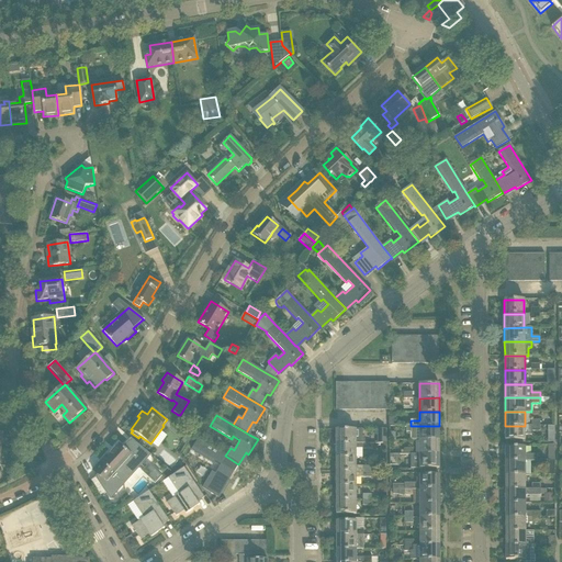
[(439,440),(439,426),(411,426),(406,426),(406,433),(411,433),(411,439),(419,439),(419,440),(439,440)]
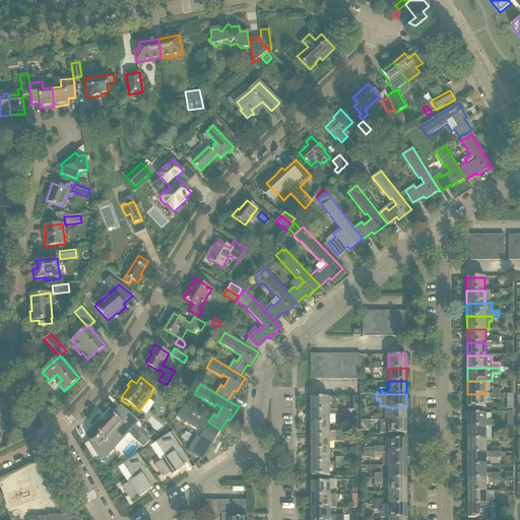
[(485,394),(467,394),(467,407),(485,407),(485,402),(492,402),(492,400),(500,399),(505,399),(505,394),(500,394),(492,394),(485,394)]
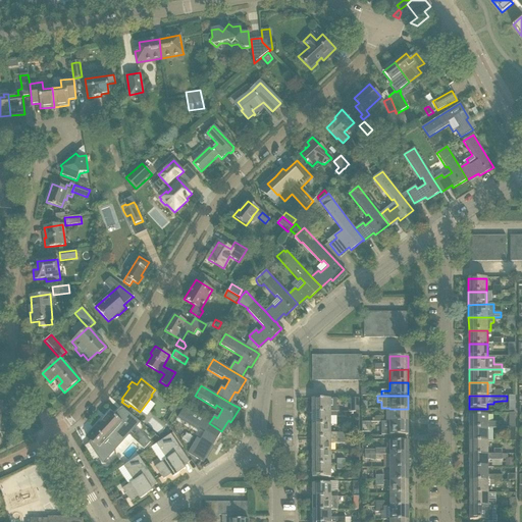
[(336,399),(330,399),(312,399),(312,412),(330,412),(336,412),(338,412),(338,408),(336,408),(336,399)]
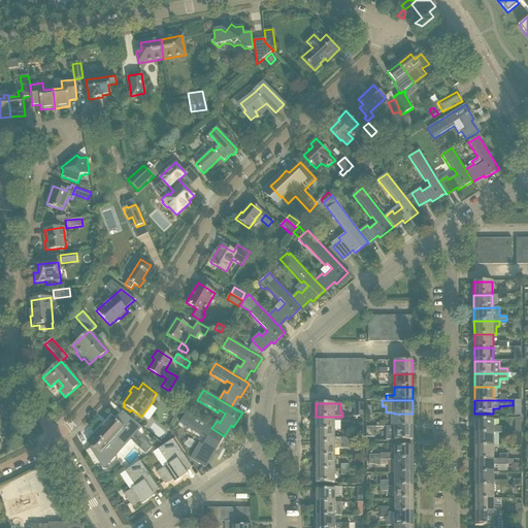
[(94,434),(88,442),(92,447),(90,449),(103,469),(141,427),(123,411),(122,413),(124,414),(123,415),(121,414),(116,421),(111,418),(101,430),(100,429),(94,434)]
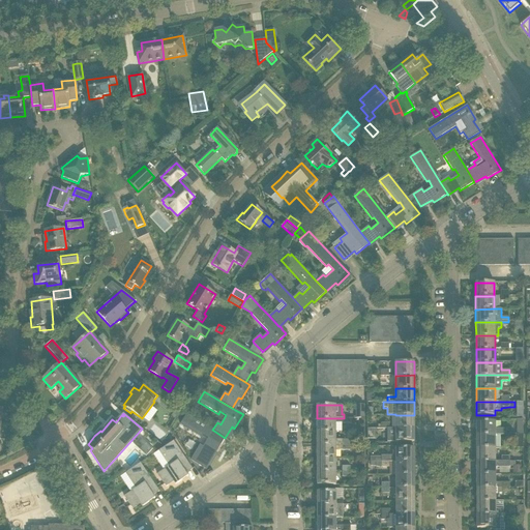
[(225,438),(212,430),(186,414),(180,424),(201,437),(202,435),(208,439),(203,447),(200,445),(190,460),(204,468),(208,461),(207,461),(213,450),(216,451),(225,438)]
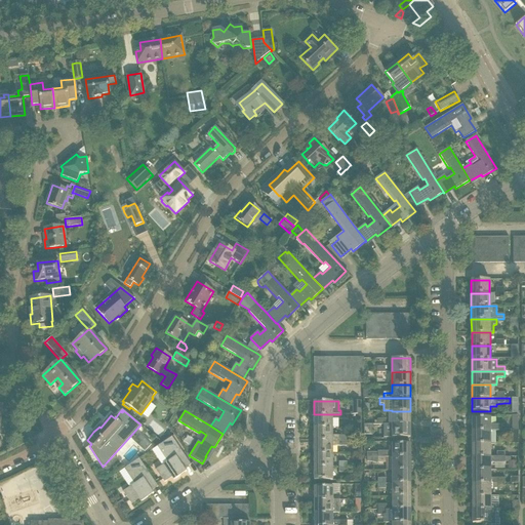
[(410,411),(392,411),(392,425),(410,425),(410,411)]
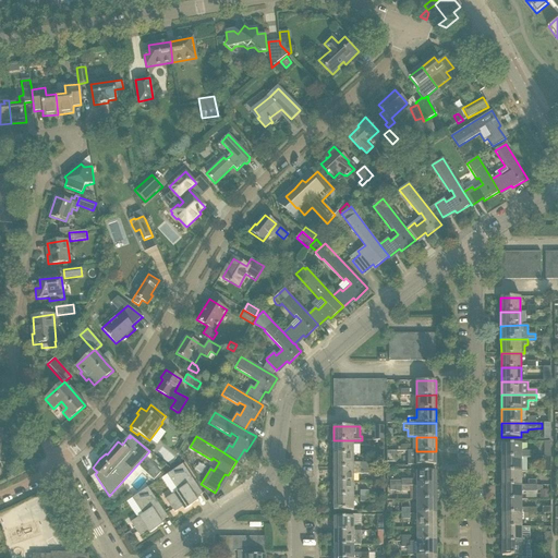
[(353,440),(334,440),(334,455),(353,455),(353,446),(360,446),(360,440),(353,440)]
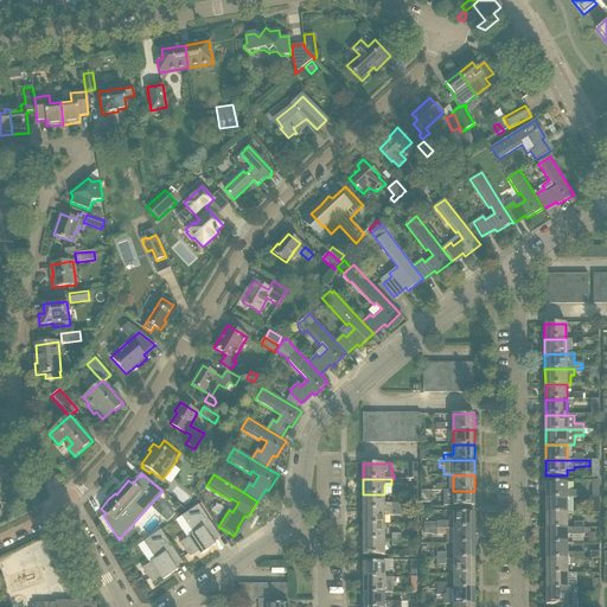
[(577,491),(567,491),(567,483),(545,483),(545,498),(567,498),(577,498),(577,491)]
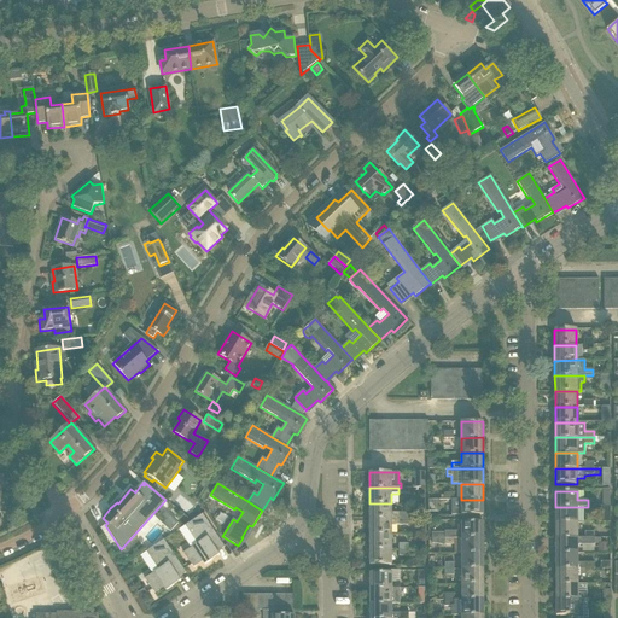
[(454,500),(452,500),(452,516),(483,516),(483,500),(461,500),(454,500)]
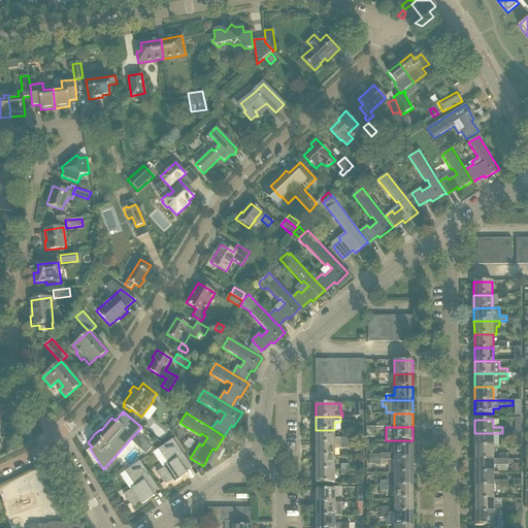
[(334,438),(334,430),(316,430),(316,443),(334,443),(334,442),(340,442),(340,443),(349,443),(349,437),(334,438)]
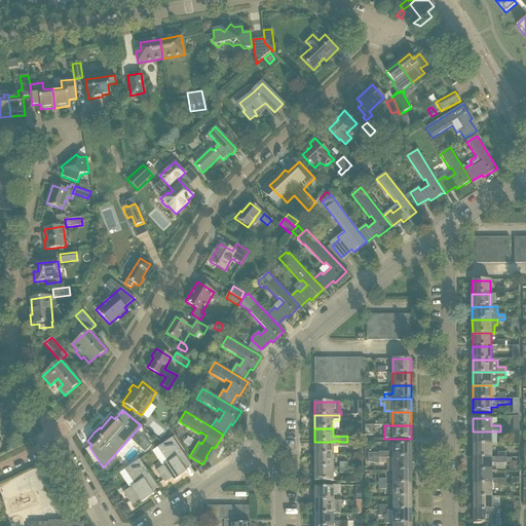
[(491,445),(491,431),(473,431),(473,445),(491,445)]
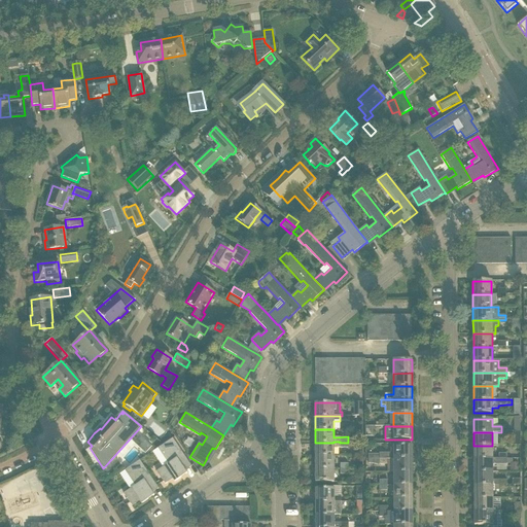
[(183,468),(189,464),(173,438),(157,449),(168,464),(156,471),(165,484),(172,480),(174,482),(181,477),(179,475),(185,470),(183,468)]
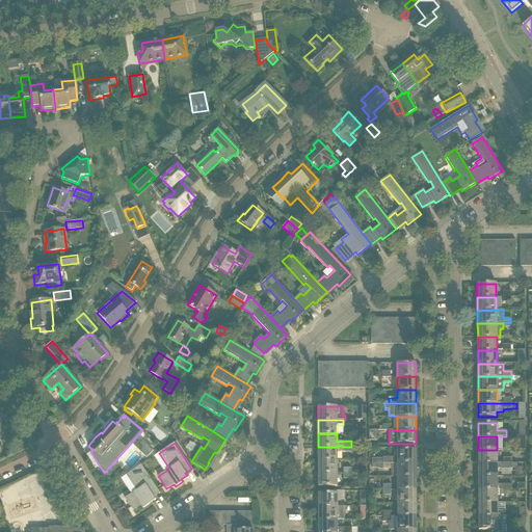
[(337,447),(318,447),(318,460),(337,460),(337,452),(351,452),(351,447),(343,447),(343,446),(337,446),(337,447)]
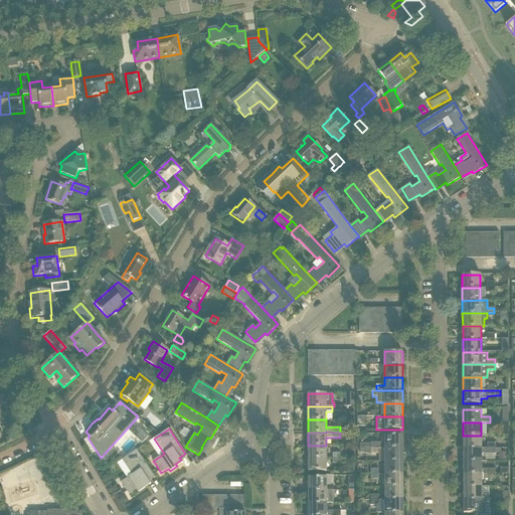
[(370,444),(365,444),(365,449),(378,449),(384,449),(402,449),(402,436),(384,436),(384,444),(378,444),(370,444)]
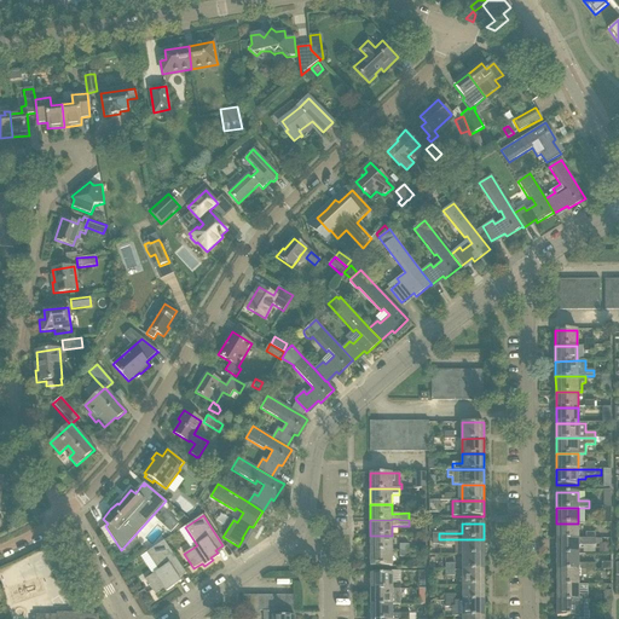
[(578,524),(556,524),(556,539),(578,539),(578,538),(578,524)]
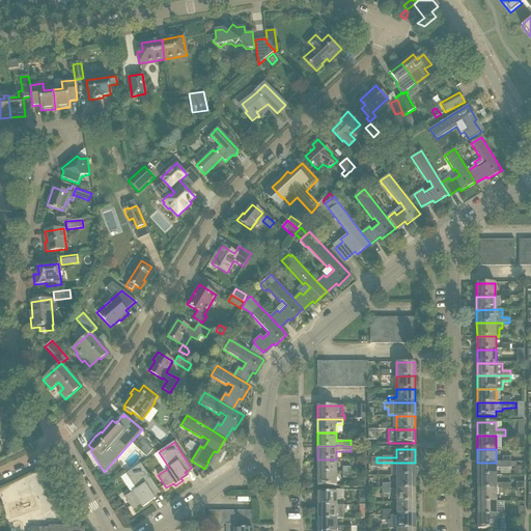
[(336,459),(317,459),(317,473),(336,472),(336,459)]
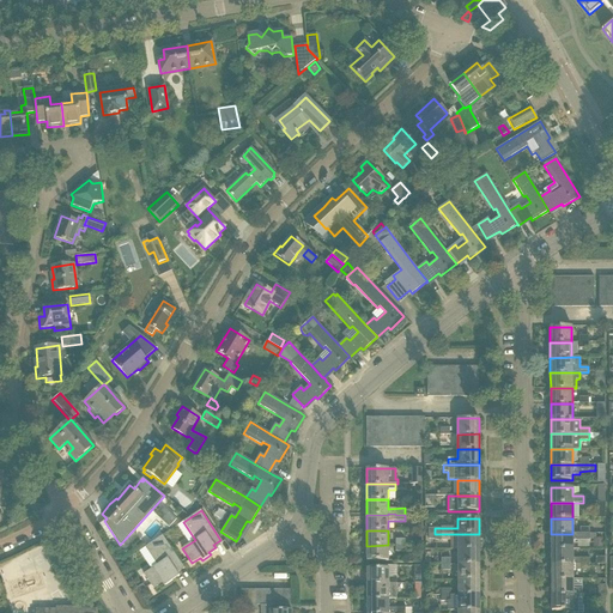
[(572,534),(551,534),(551,550),(572,550),(572,540),(589,539),(589,533),(580,533),(572,533),(572,534)]
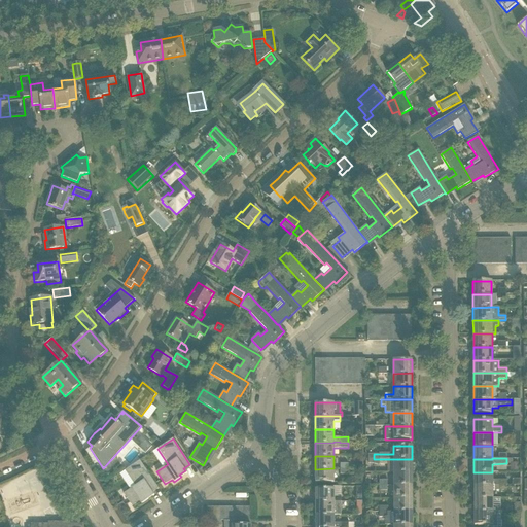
[(412,472),(412,459),(393,459),(393,472),(412,472)]
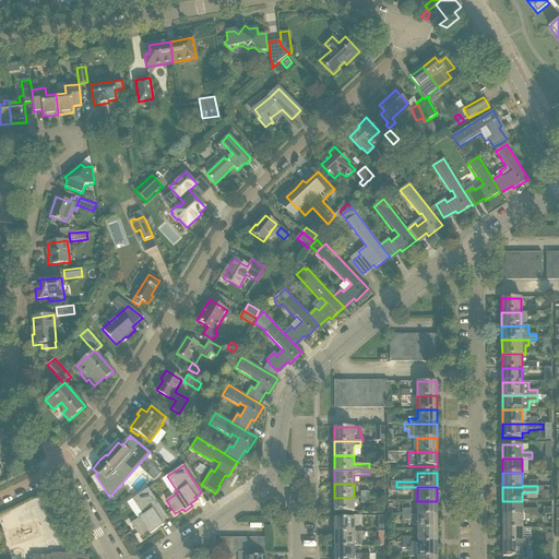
[(159,520),(166,515),(147,488),(132,499),(143,515),(131,523),(140,537),(147,532),(150,535),(157,530),(155,526),(162,523),(159,520)]
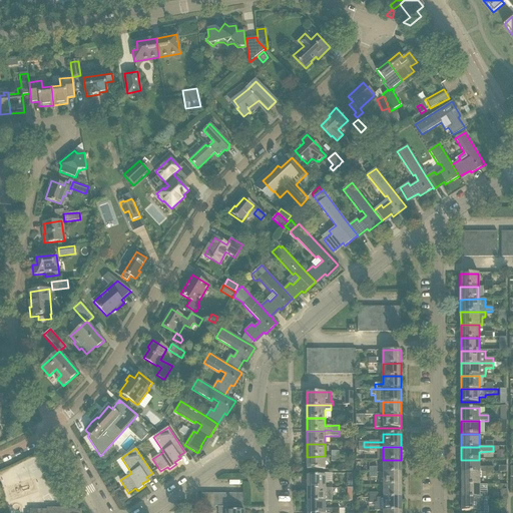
[(325,470),(325,456),(307,457),(307,470),(325,470)]
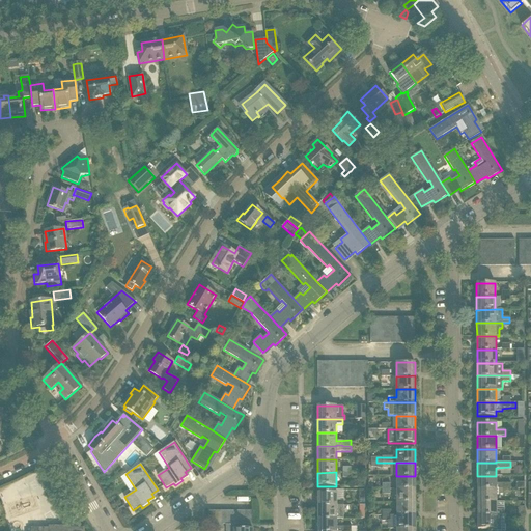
[(415,476),(396,476),(396,488),(415,488),(415,476)]
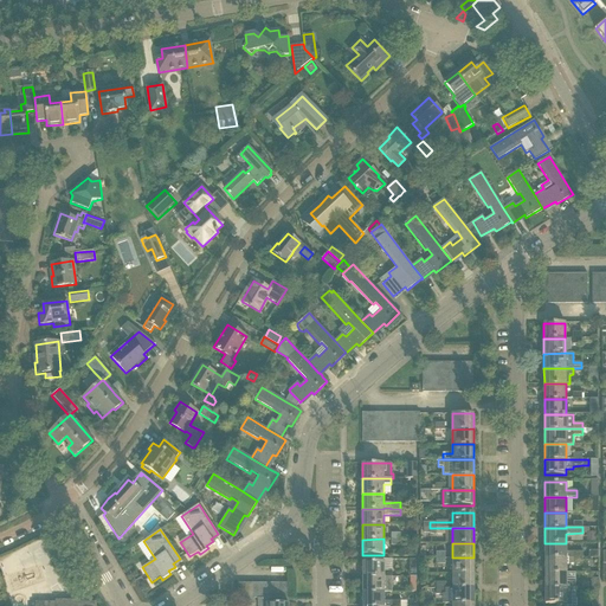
[(566,543),(545,543),(545,558),(566,558),(573,558),(573,552),(566,552),(566,543)]
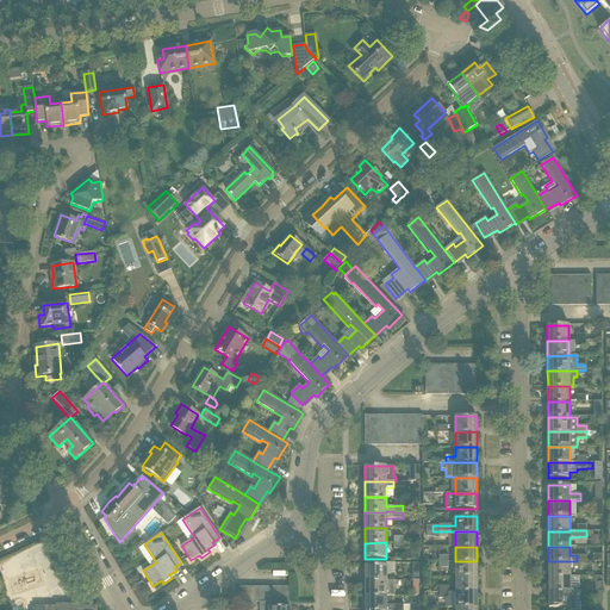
[(477,561),(455,561),(455,577),(477,577),(477,561)]
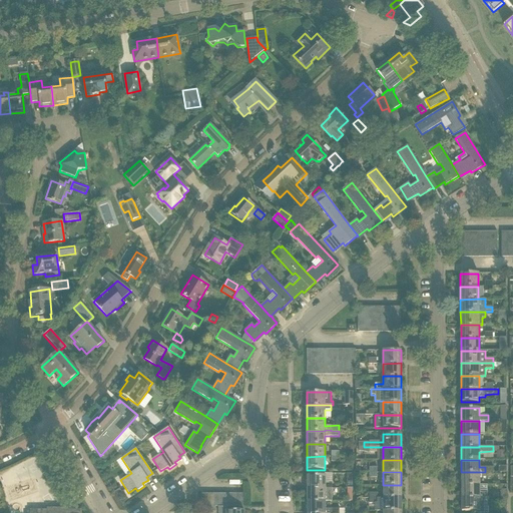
[(485,472),(479,472),(461,472),(461,485),(479,485),(479,478),(493,478),(493,472),(485,472)]
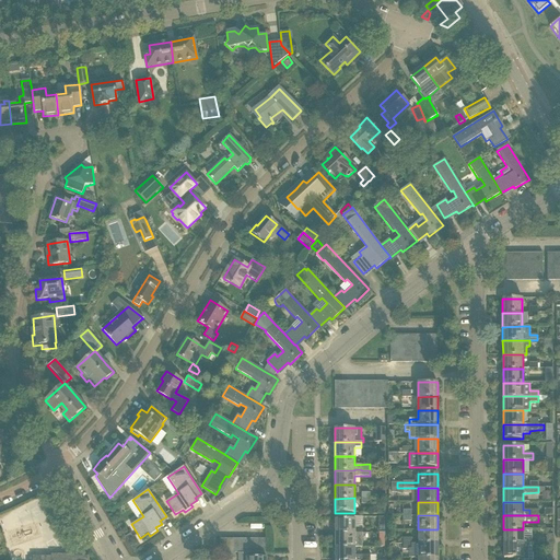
[(361,527),(354,527),(354,520),(335,520),(335,534),(354,534),(354,533),(361,533),(361,527)]
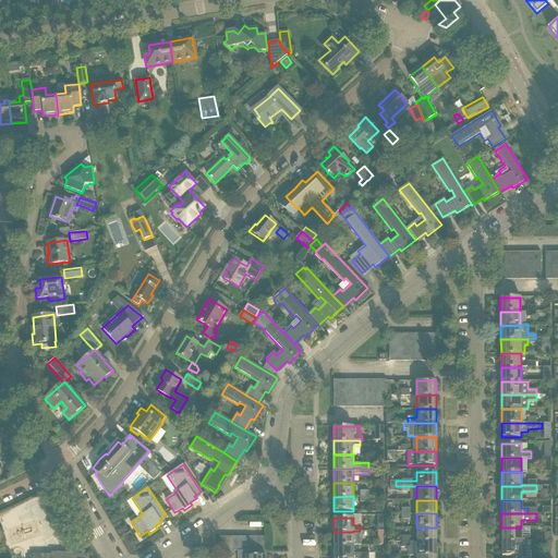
[(436,542),(436,528),(416,528),(416,542),(436,542)]
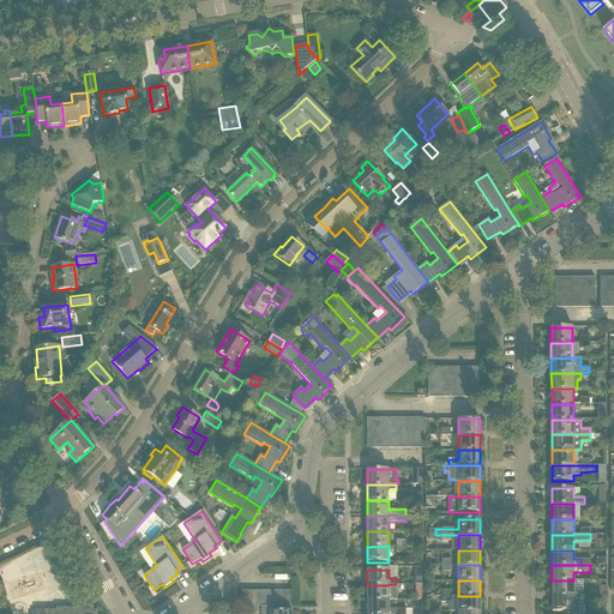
[(573,581),(552,581),(552,596),(573,596),(582,596),(583,596),(583,590),(573,590),(573,581)]
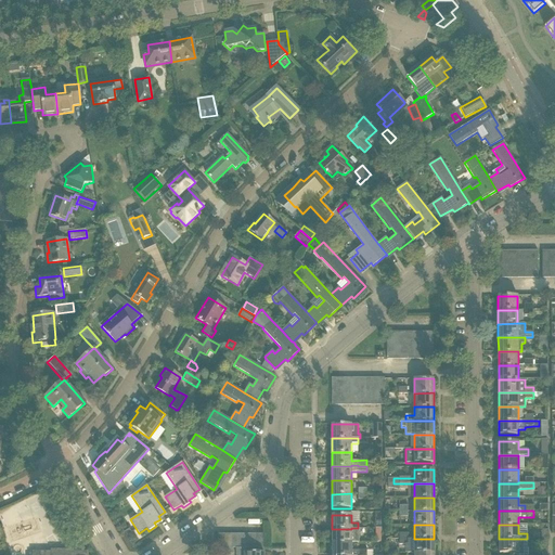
[(359,542),(358,528),(351,528),(351,529),(332,529),(332,542),(351,542),(359,542)]
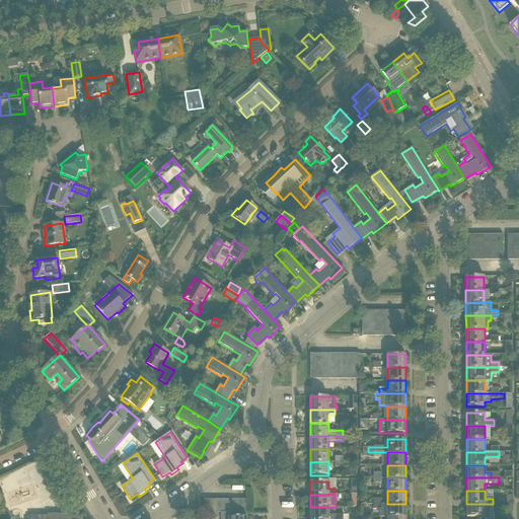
[(382,504),(374,504),(374,509),(379,509),(379,517),(387,517),(405,517),(405,504),(387,504),(382,504)]
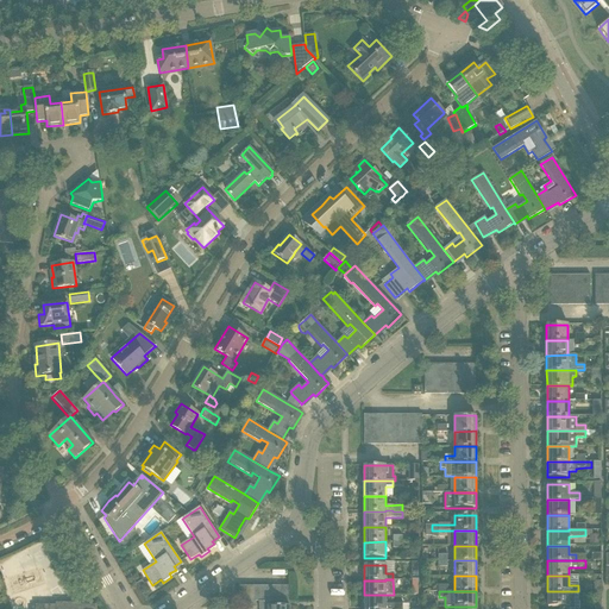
[(569,591),(547,591),(547,607),(566,607),(565,608),(578,608),(579,601),(579,591),(578,591),(577,591),(569,591)]
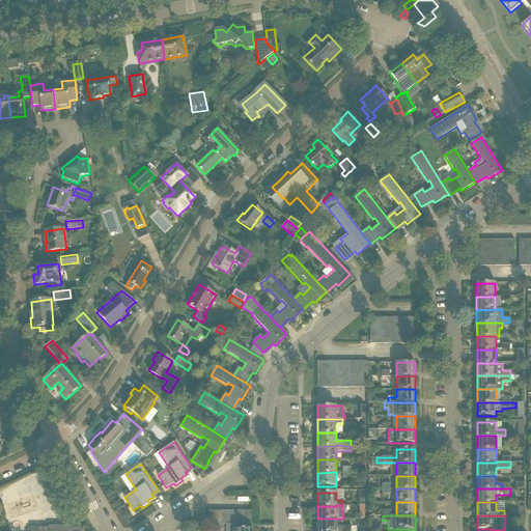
[(336,519),(317,519),(317,530),(342,530),(343,527),(336,527),(336,519)]
